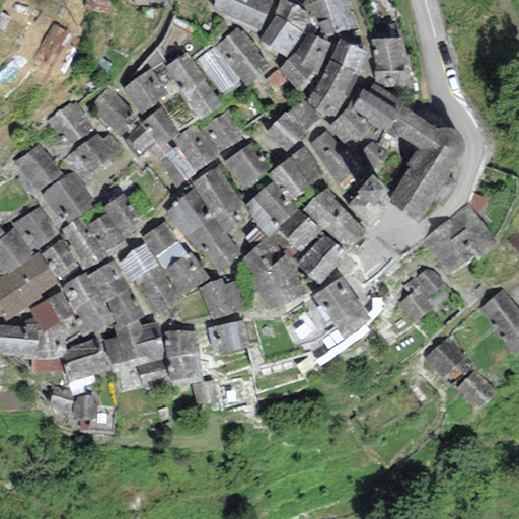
[(109,0),(86,0),(85,9),(108,12),(109,0)]
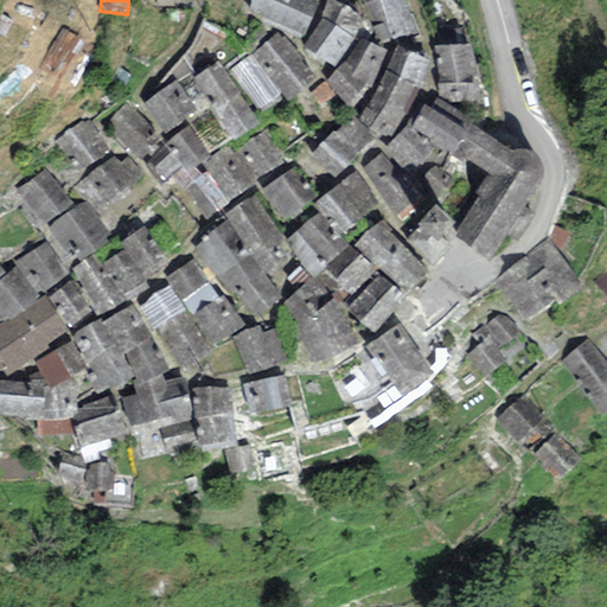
[(317,5),(307,0),(251,0),(247,11),(301,37),(317,5)]
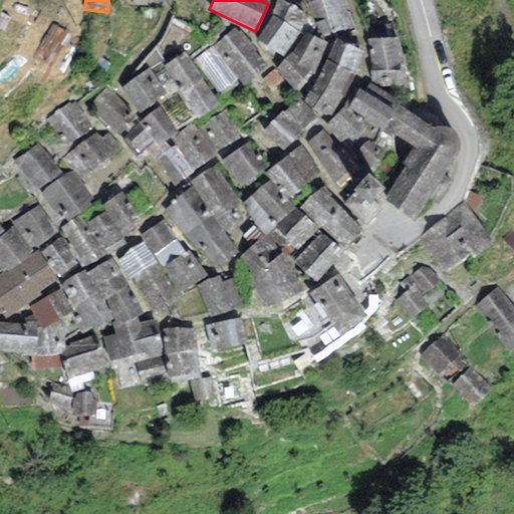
[(305,2),(301,0),(276,0),(273,15),(299,32),(304,33),(311,18),(304,13),(305,2)]
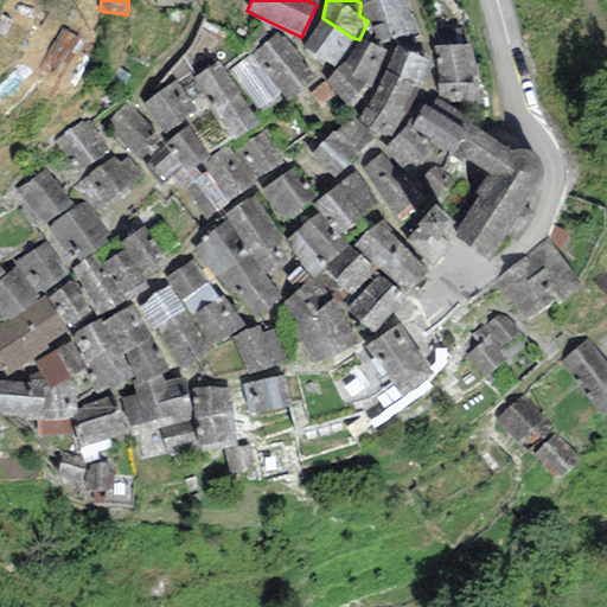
[(404,0),(372,0),(364,2),(381,45),(417,36),(404,0)]
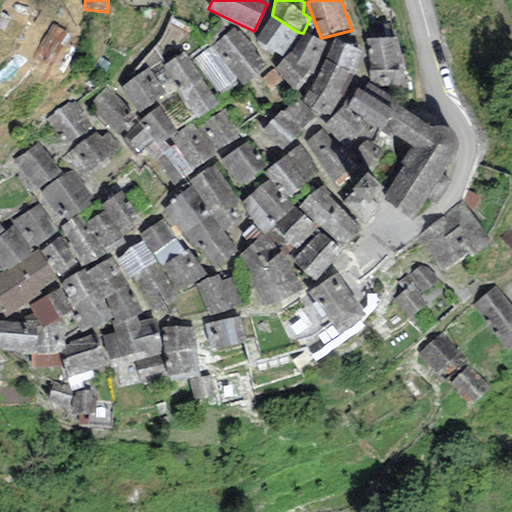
[(298,32),(272,15),(256,41),(282,55),(298,32)]
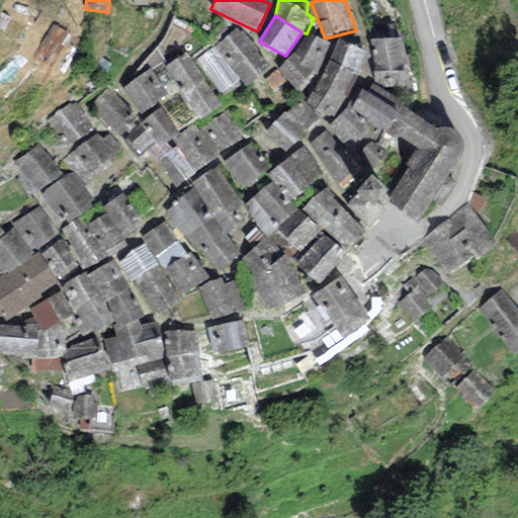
[(54,26),(33,58),(50,68),(71,37),(54,26)]
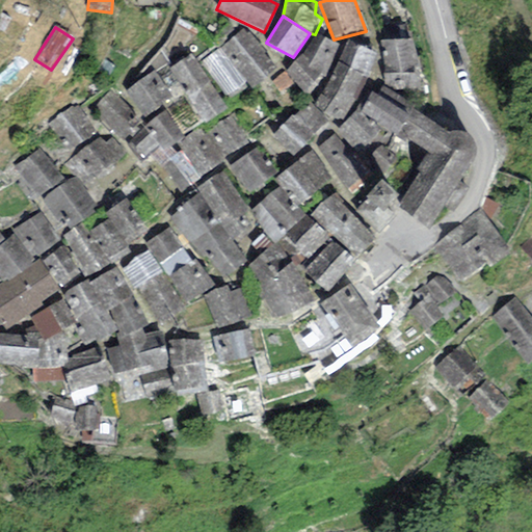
[(276,69),(242,29),(219,49),(246,83),(251,89),(276,69)]
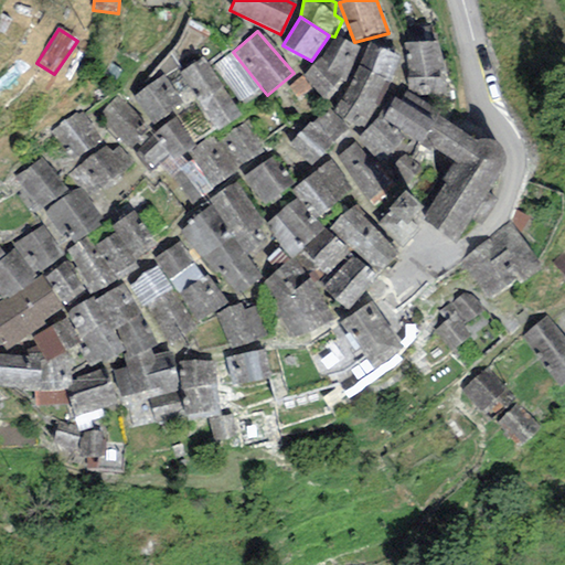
[(360,48),(334,36),(324,54),(302,73),(326,103),(347,83),(360,48)]
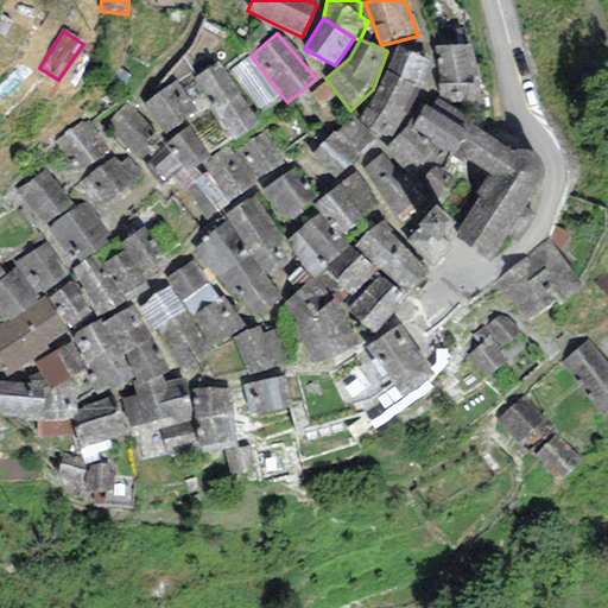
[(473,43),(434,46),(438,100),(448,106),(480,102),(473,43)]
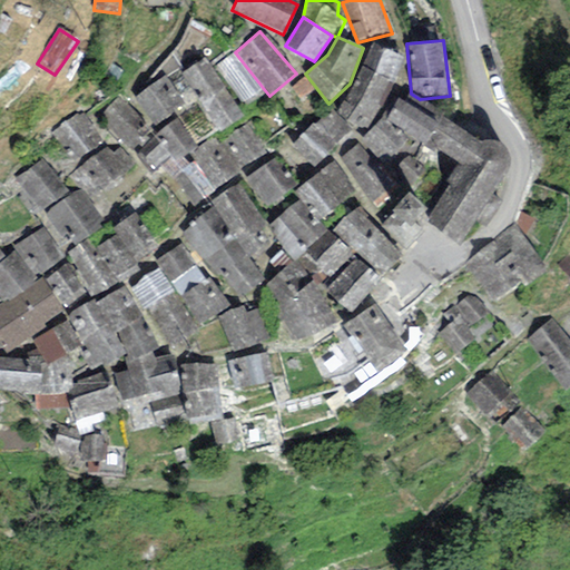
[(402,58),(373,43),(361,66),(394,85),(402,58)]
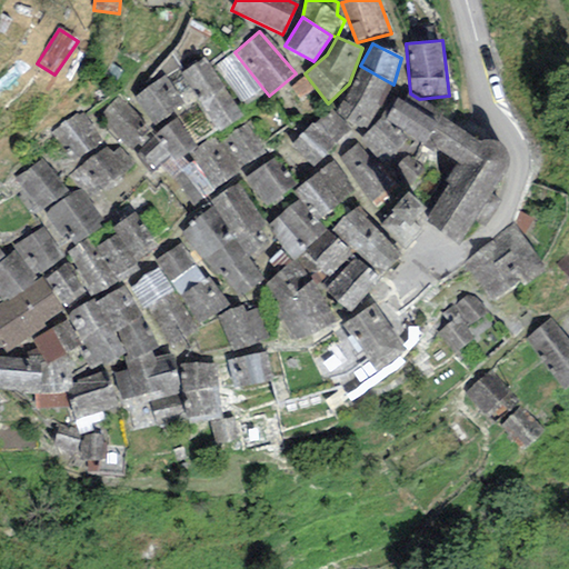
[(263,89),(235,52),(217,67),(241,106),(263,89)]
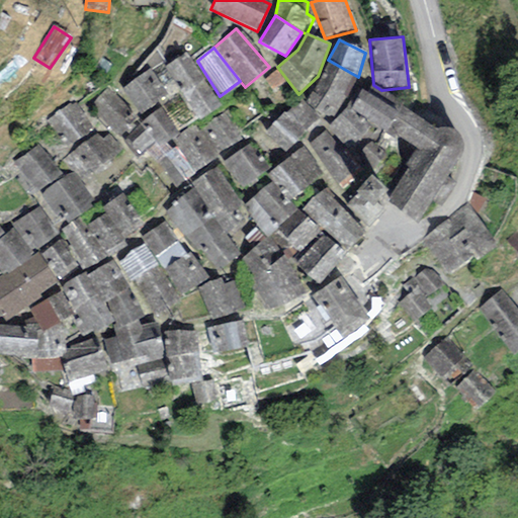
[(221,105),(185,53),(155,73),(171,97),(179,91),(198,120),(221,105)]
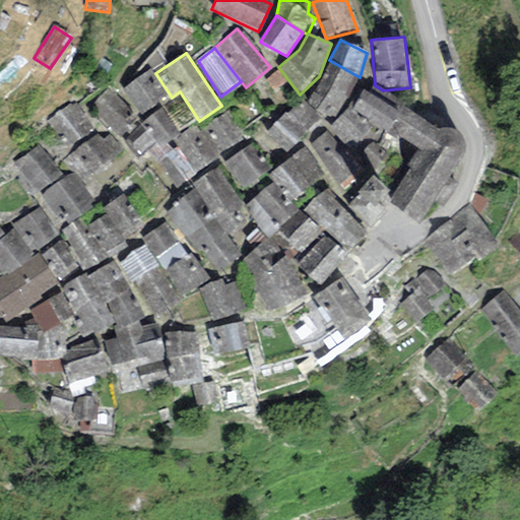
[(360,77),(329,60),(308,102),(325,119),(334,117),(360,77)]
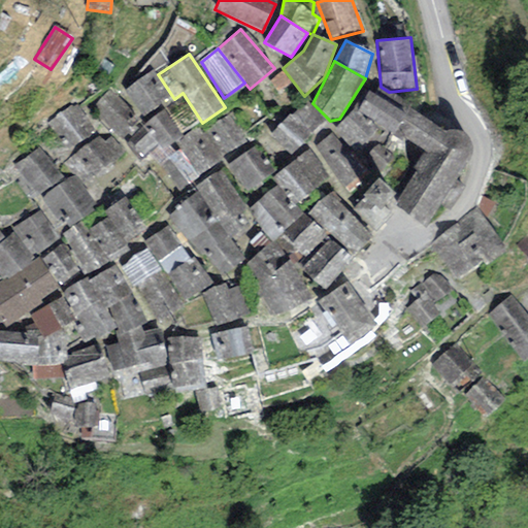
[(169,96),(152,70),(124,89),(141,114),(169,96)]
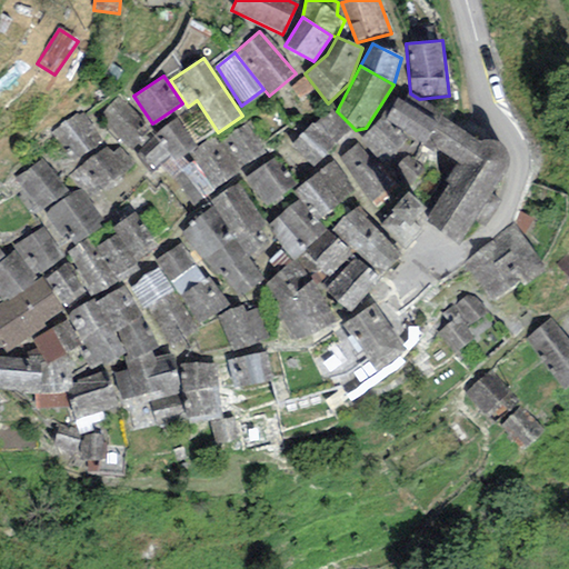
[(292,88),(299,99),(313,91),(306,79),(292,88)]
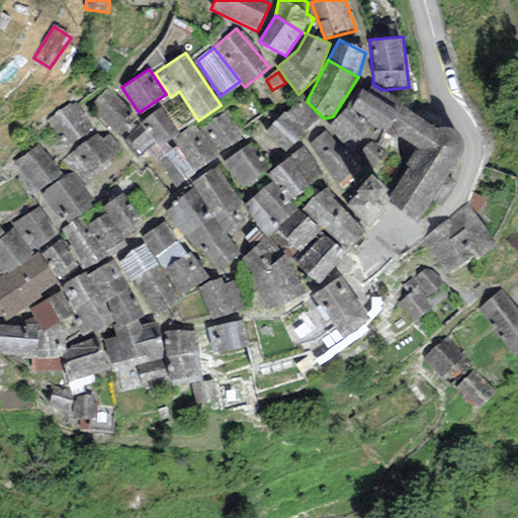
[(373,85),(371,83),(366,91),(362,89),(349,110),(372,124),(385,133),(402,106),(404,103),(381,90),(373,85)]
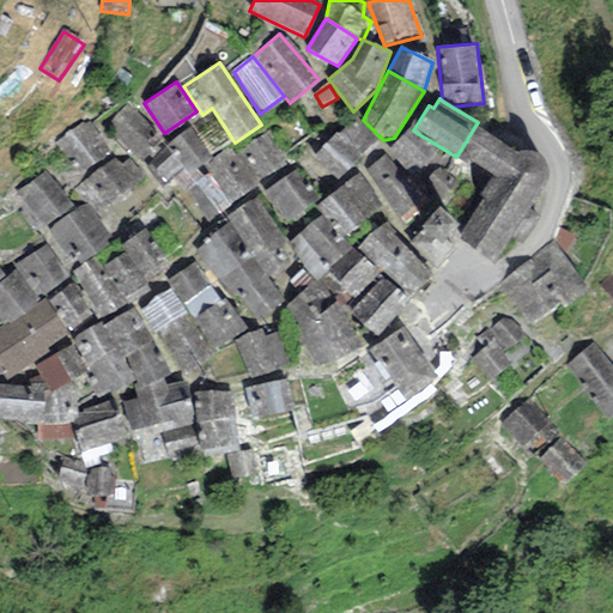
[(162,140),(126,105),(105,128),(143,162),(162,140)]
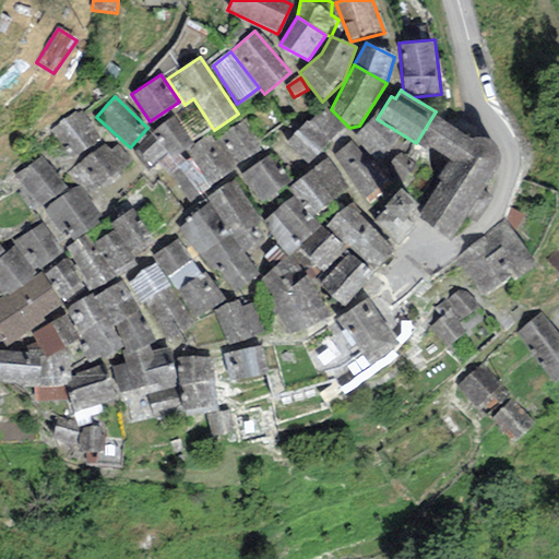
[(83,110),(50,130),(60,145),(67,142),(74,155),(100,139),(83,110)]
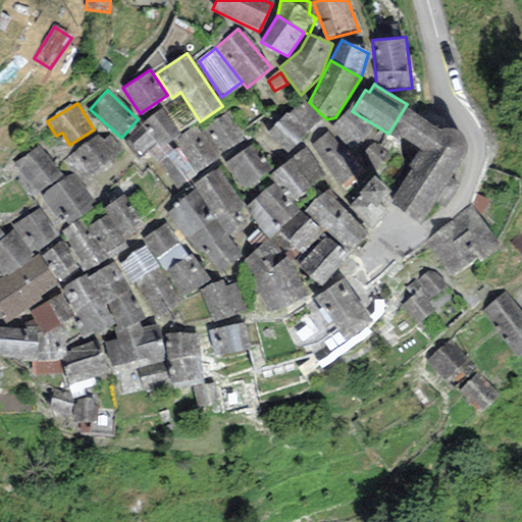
[(322,123),(303,103),(290,115),(286,112),(267,131),(289,154),(322,123)]
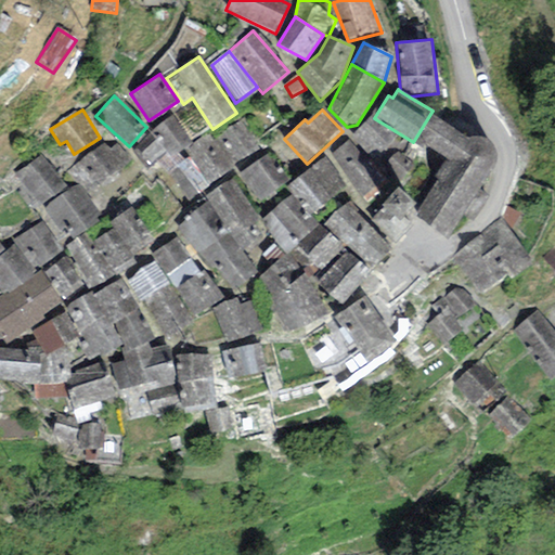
[(460,132),(430,114),(413,142),(424,149),(426,145),(441,155),(447,159),(464,134),(460,132)]
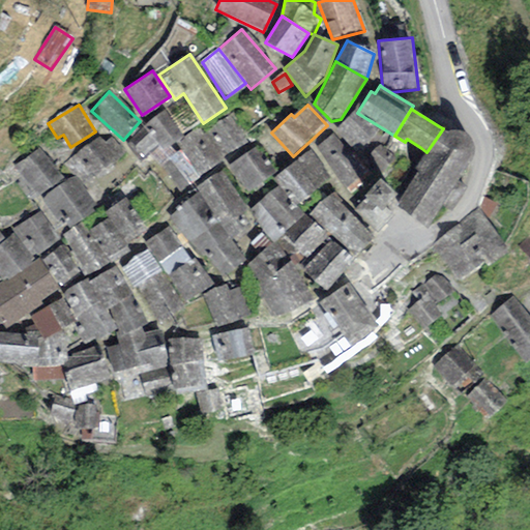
[(364,148),(381,127),(357,113),(355,110),(335,130),(358,155),(364,148)]
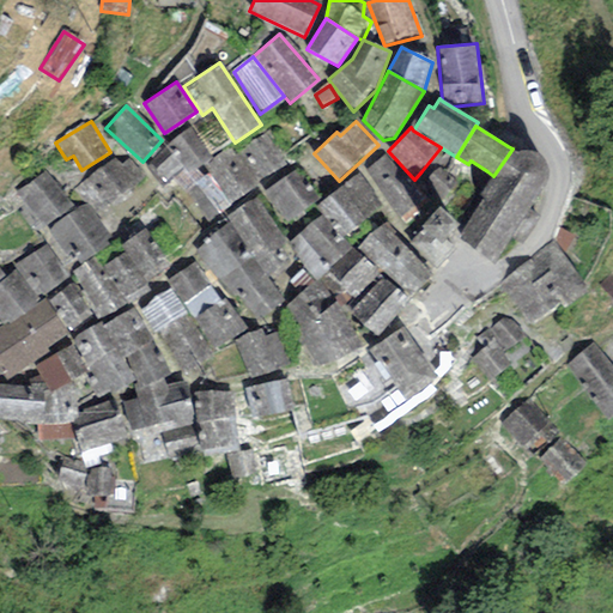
[(212,157),(189,128),(167,145),(146,164),(163,184),(182,169),(187,177),(212,157)]
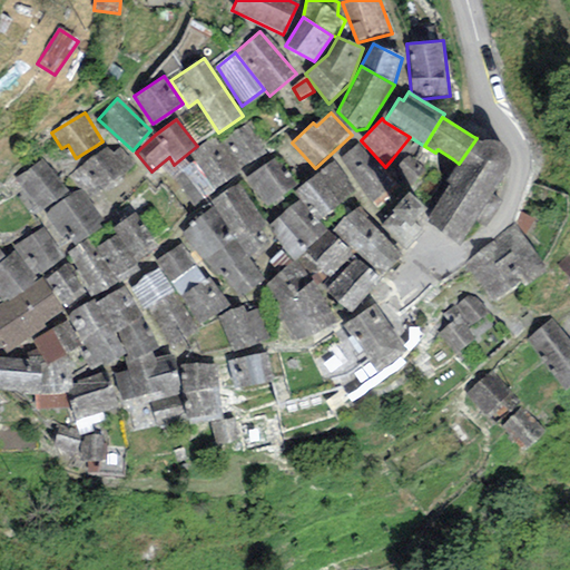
[(252,124),(222,145),(242,173),(271,151),(252,124)]
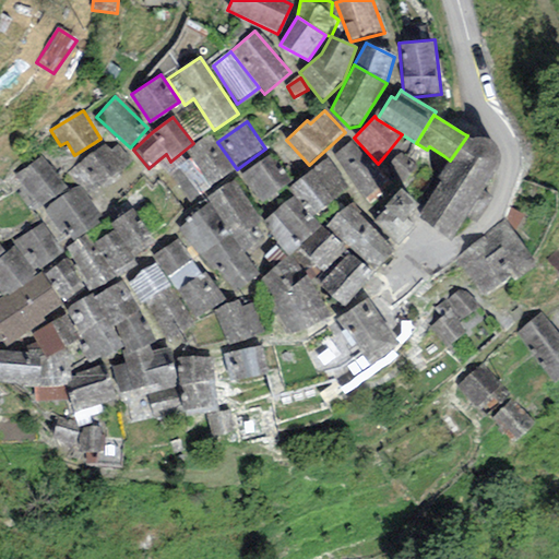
[(191,202),(237,169),(217,142),(212,133),(187,151),(192,157),(169,173),(191,202)]
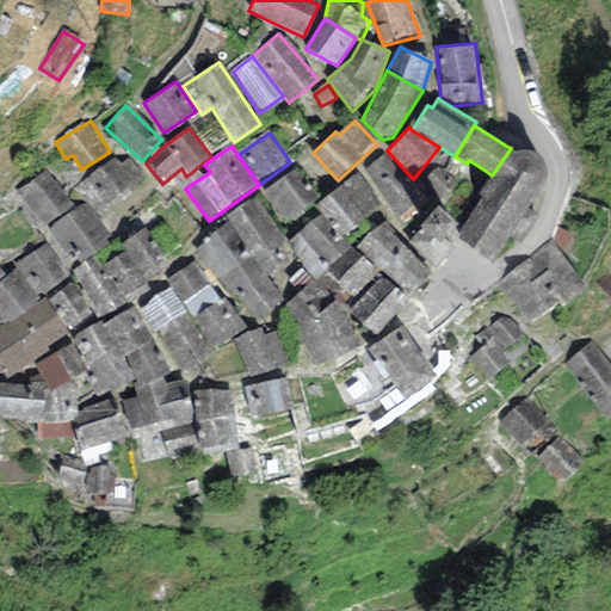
[(526,152),(516,153),(511,148),(492,176),(477,195),(482,199),(457,235),(492,263),(508,238),(522,245),(539,216),(525,209),(534,195),(541,187),(545,176),(545,170),(543,161),(537,154),(534,152),(526,152)]
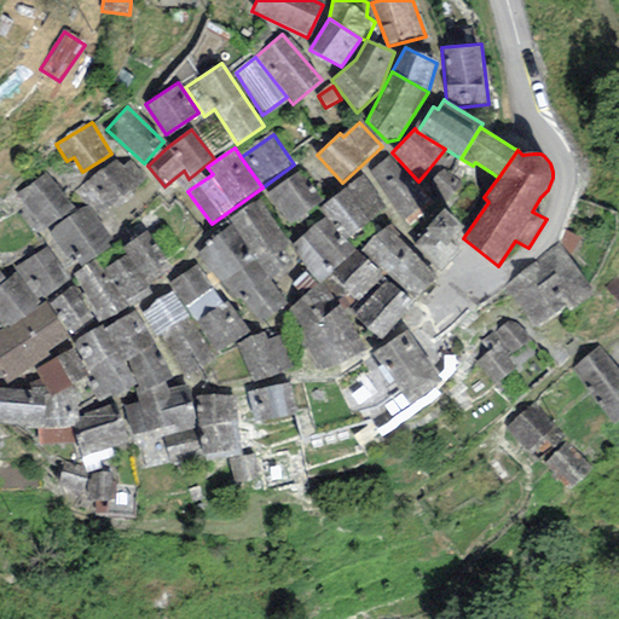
[(428,202),(388,157),(369,172),(405,220),(428,202)]
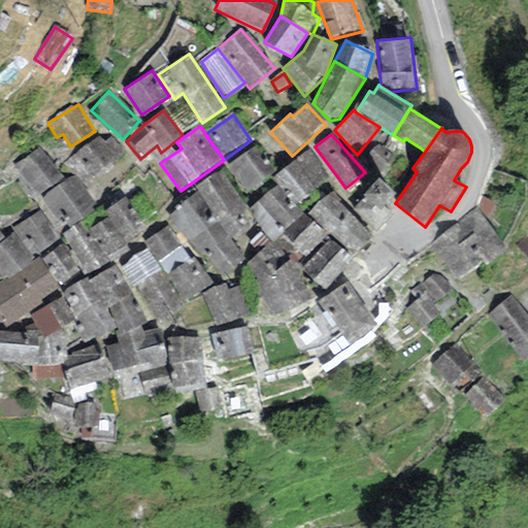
[(100,136),(64,162),(75,176),(84,187),(116,169),(112,163),(124,155),(110,137),(103,141),(100,136)]
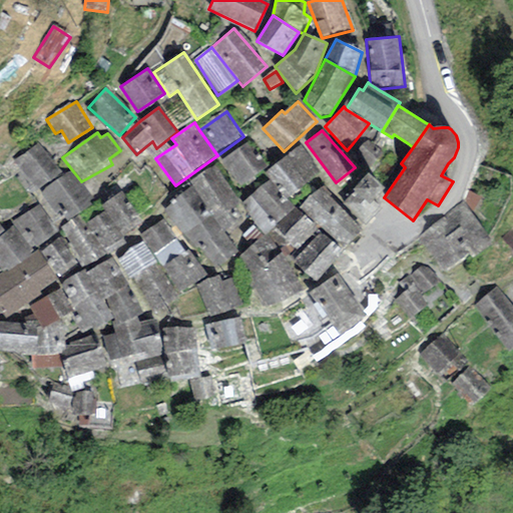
[(383,154),(368,139),(352,155),(368,170),(383,154)]
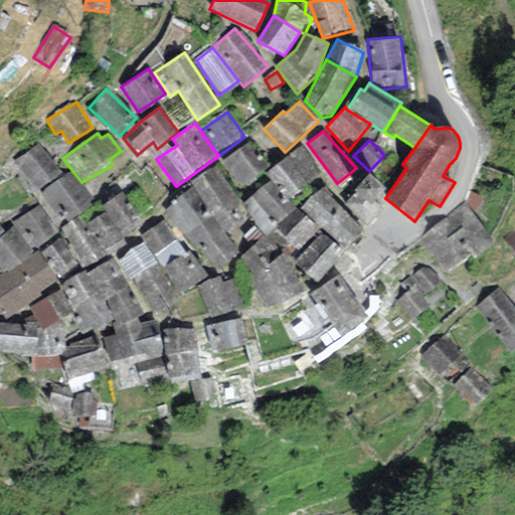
[(38,144),(13,162),(41,192),(62,176),(38,144)]
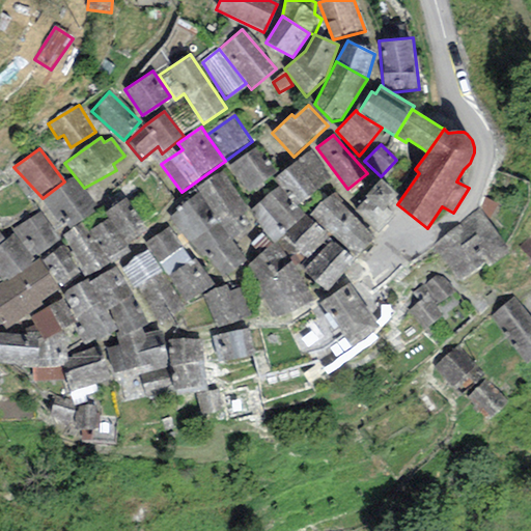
[(275,173),(256,148),(229,168),(248,193),(275,173)]
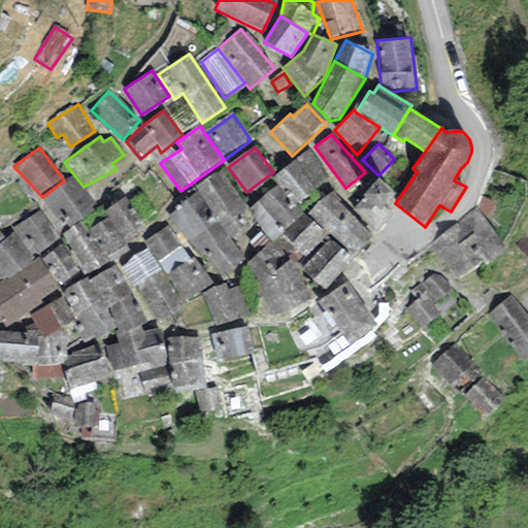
[(309,150),(271,177),(277,186),(296,207),(309,197),(307,193),(329,178),(309,150)]
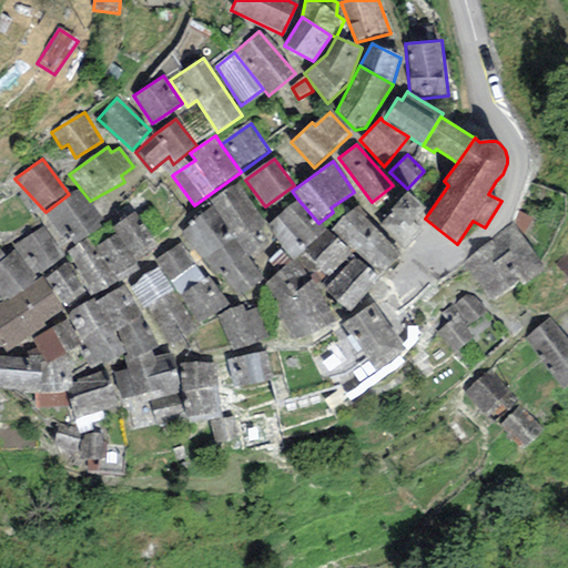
[(266,224),(236,184),(210,204),(250,256),(272,240),(262,227),(266,224)]
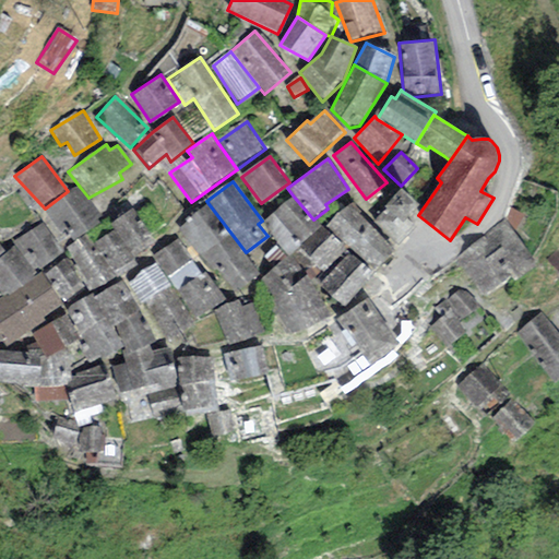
[(80,187),(68,191),(45,209),(62,233),(66,230),(72,240),(104,221),(88,198),(80,187)]
